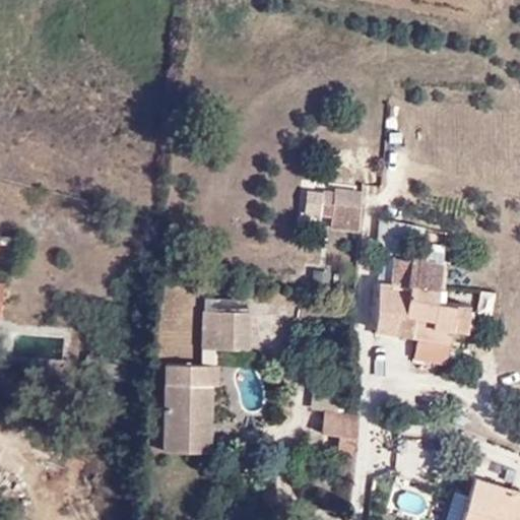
[(331,196),(329,214),(355,217),(359,199),(331,196)]
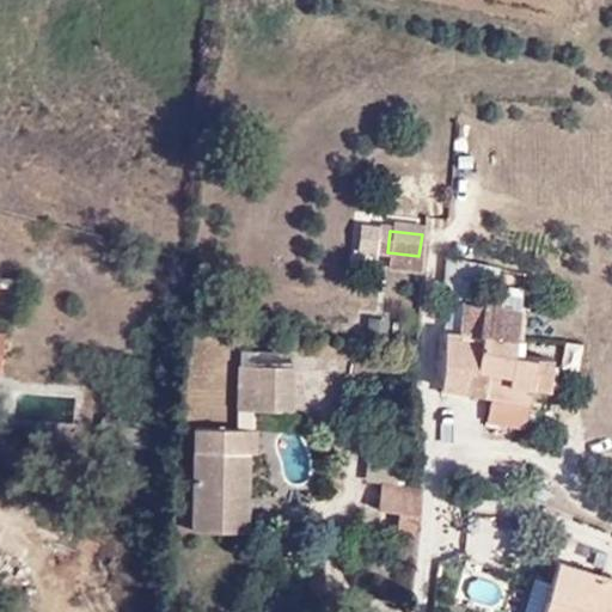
[(527,330),(527,328),(528,303),(506,301),(507,286),(456,282),(453,298),(464,299),(487,300),(484,324),(484,328),(493,329),(527,330)]
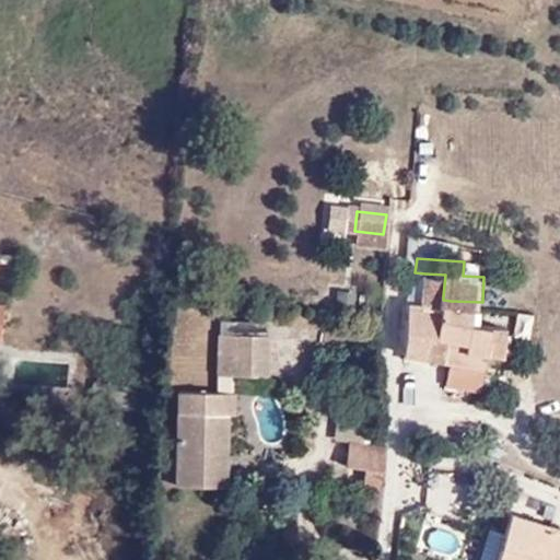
[(445,275),(424,273),(423,294),(443,296),(445,275)]
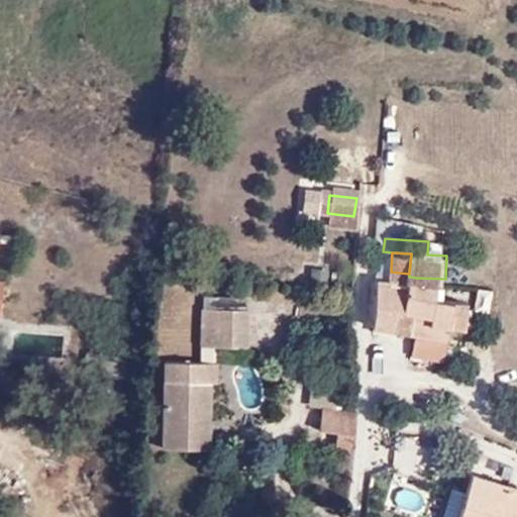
[(409,277),(409,274),(391,272),(391,278),(377,278),(375,326),(392,328),(394,304),(415,305),(416,278),(409,277)]
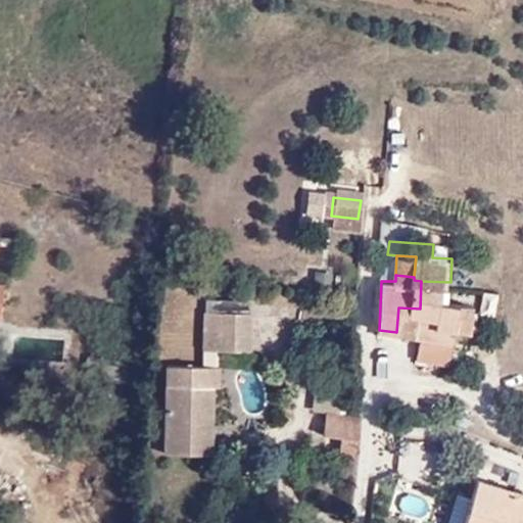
[(421,281),(420,308),(418,334),(424,335),(452,335),(453,324),(459,324),(473,326),(474,296),(450,294),(450,282),(421,281)]
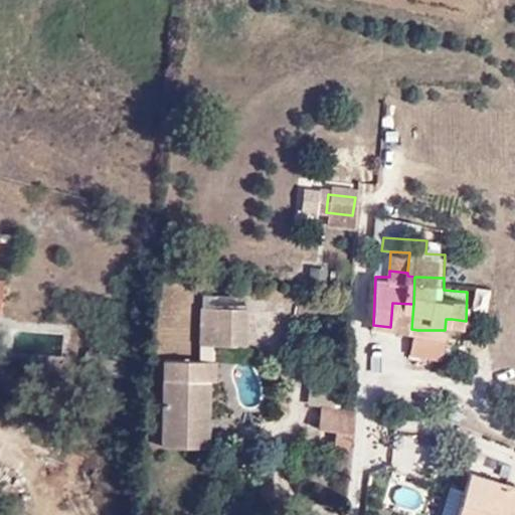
[(201,299),(201,312),(249,312),(249,299),(201,299)]
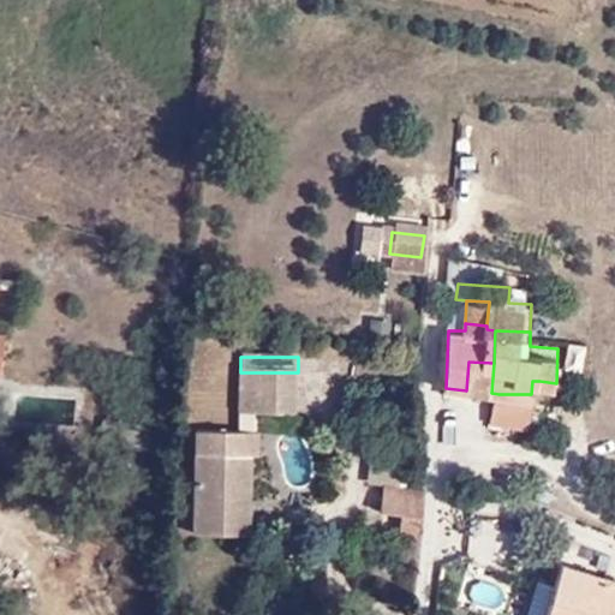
[(469,362),(466,390),(491,393),(494,363),(469,362)]
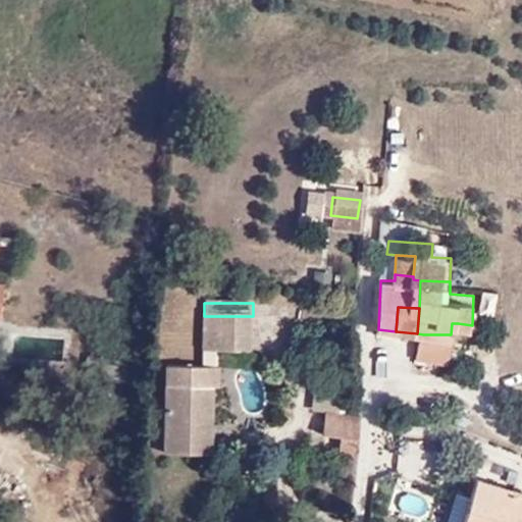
[(253,316),(204,316),(204,351),(253,350),(253,316)]
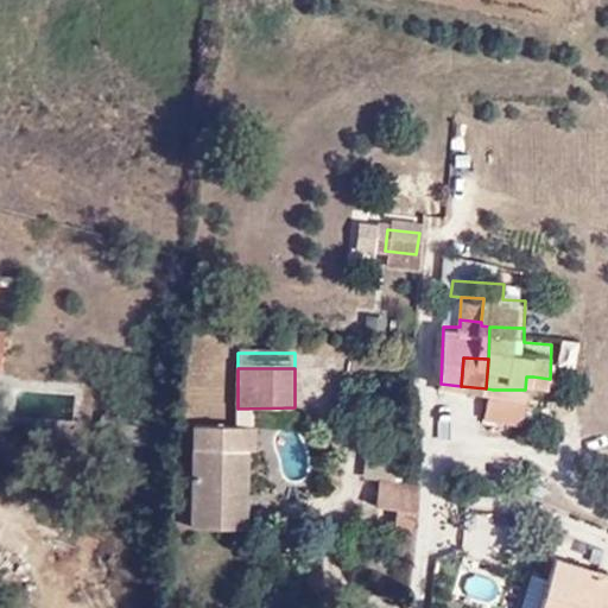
[(525,419),(525,390),(493,390),(491,418),(525,419)]
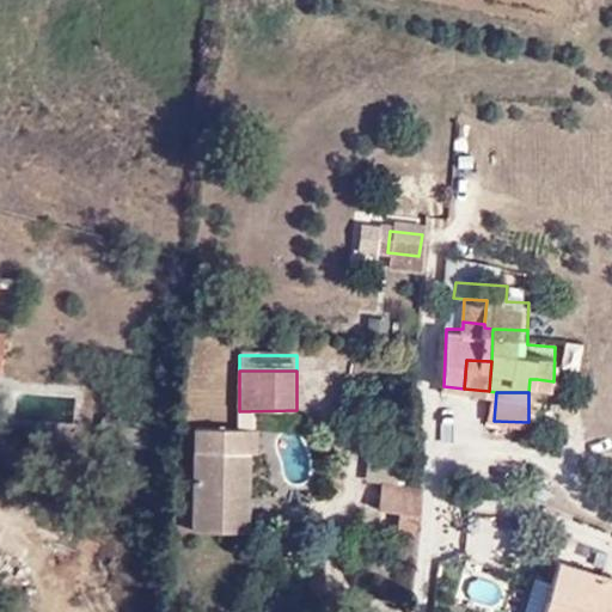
[(254,433),(193,432),(193,453),(190,531),(245,533),(248,454),(254,453),(254,433)]
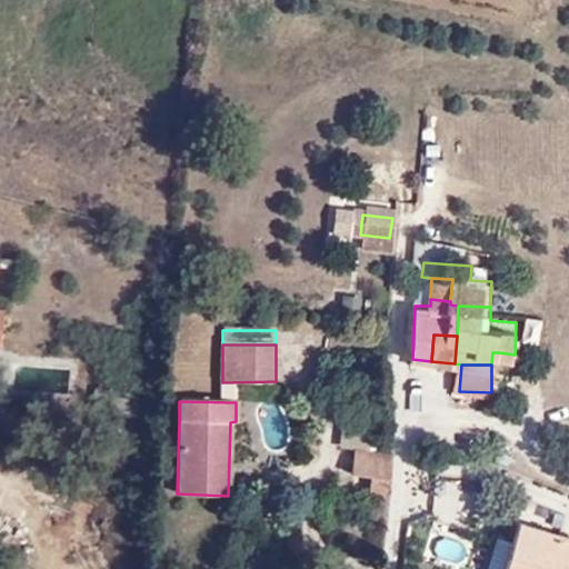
[(383,492),(386,492),(389,449),(387,449),(353,448),(352,475),(362,476),(362,485),(370,485),(370,491),(383,492)]
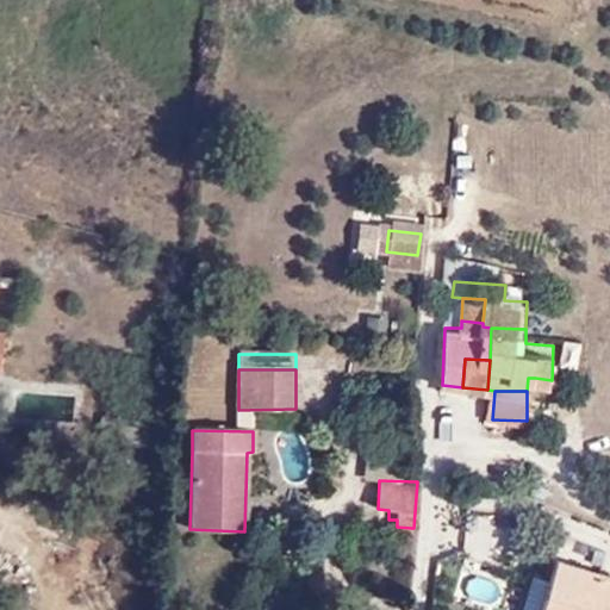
[(535,609),(609,609),(609,578),(551,560),(535,609)]
